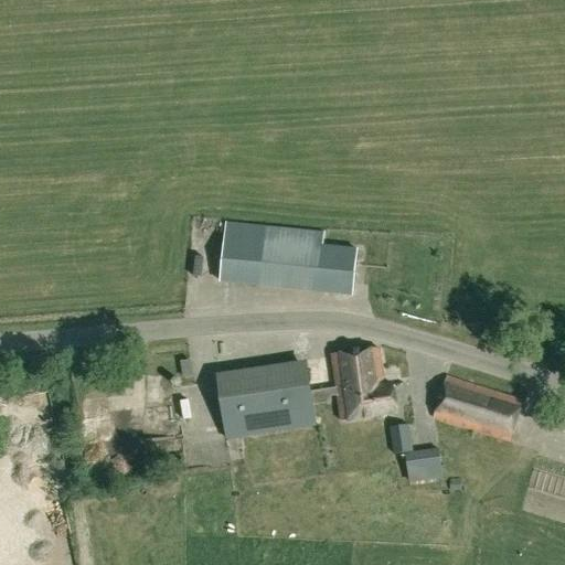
[(226,221),(220,280),(352,295),(358,247),(323,244),(324,232),(226,221)]
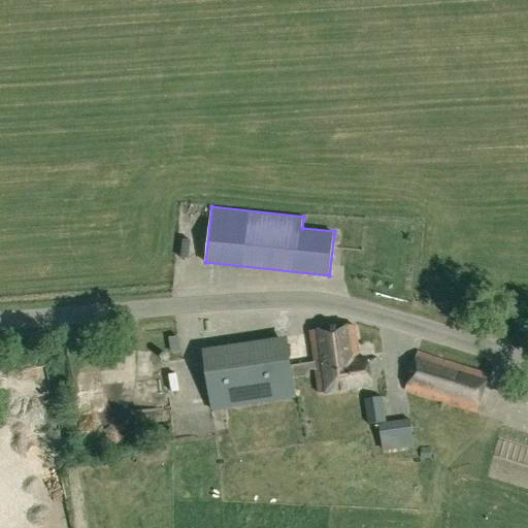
[(290,366),(291,376),(308,374),(307,369),(315,368),(318,393),(370,386),(366,359),(358,360),(354,325),(309,331),(314,362),(290,366)]
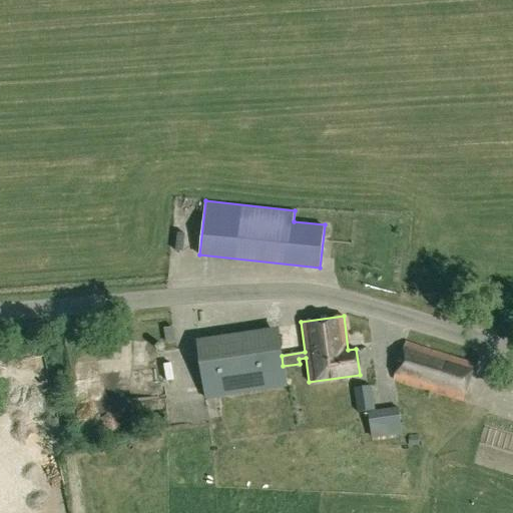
[(286,386),(283,366),(282,356),(279,334),(197,346),(204,398),(286,386)]
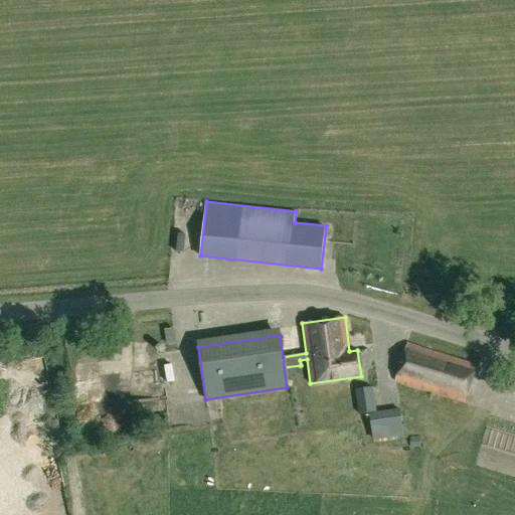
[(464,402),(476,364),(406,342),(394,380),(464,402)]
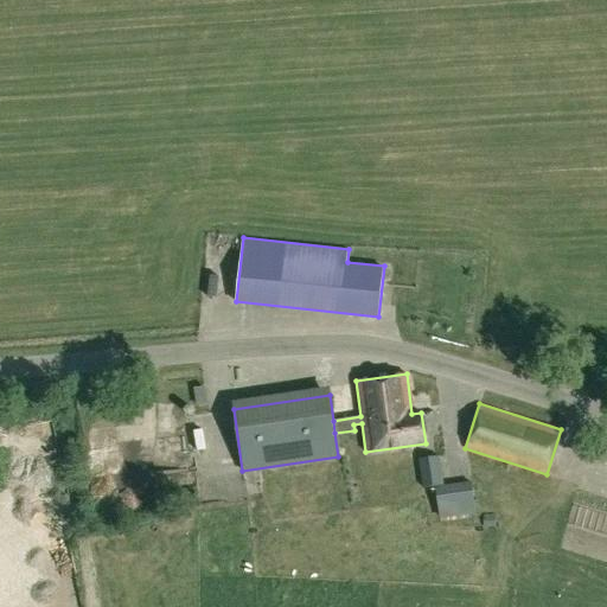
[(192,426),(195,446),(209,445),(208,425),(192,426)]
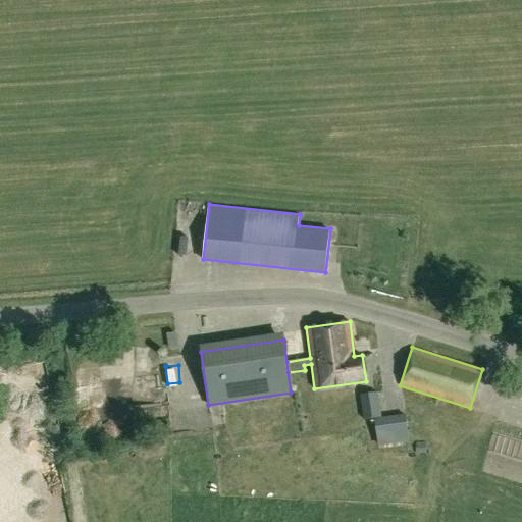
[(379,414),(380,386),(369,386),(368,414),(379,414)]
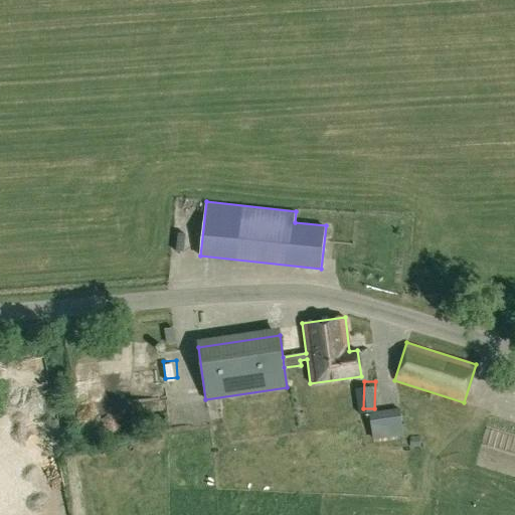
[(128,404),(111,419),(118,427),(135,413),(128,404)]
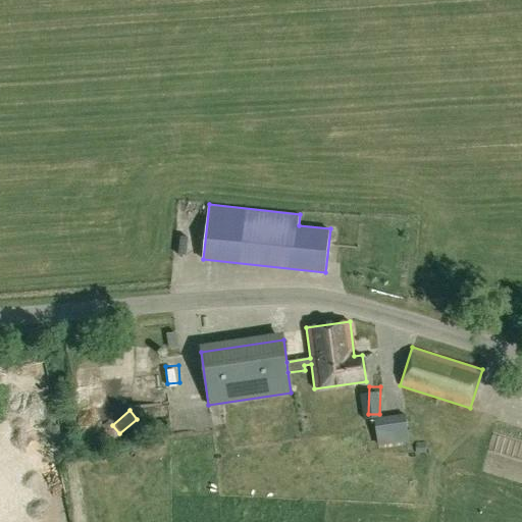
[(378,447),(410,441),(406,415),(375,419),(378,447)]
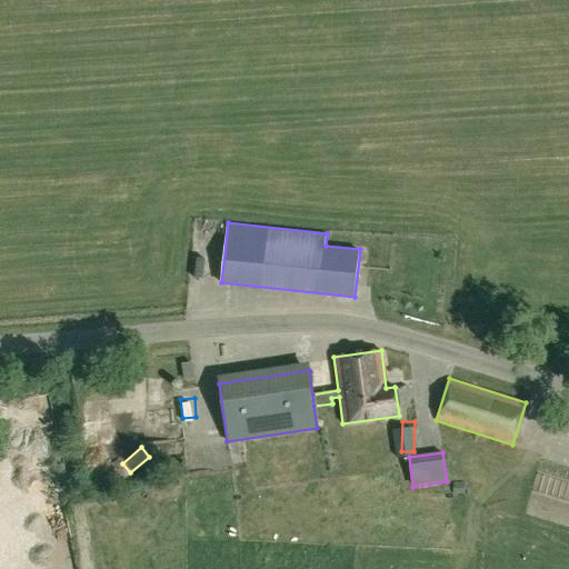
All buildings are outlined.
